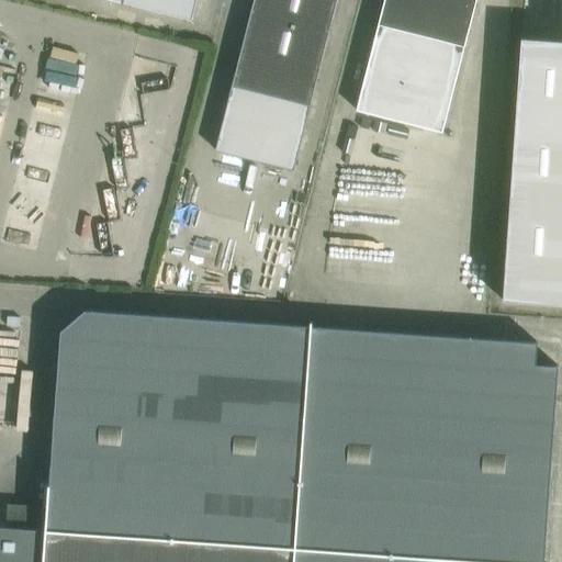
[(110,0),(191,21),(195,0),(110,0)]
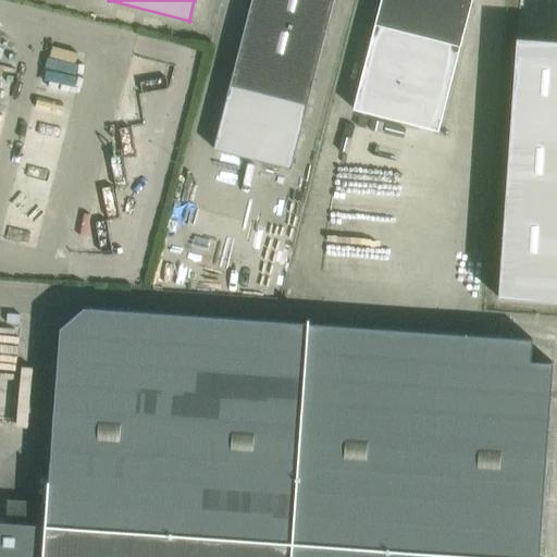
[(251,0),(213,149),(291,169),(334,0),(251,0)]
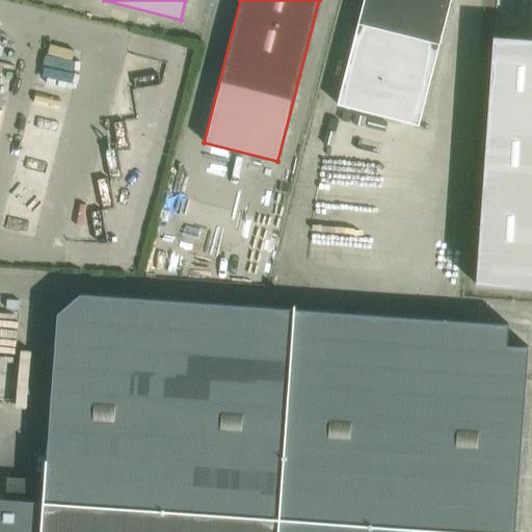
[(364,0),(357,23),(337,104),(419,125),(440,45),(449,7),(450,0),(364,0)]
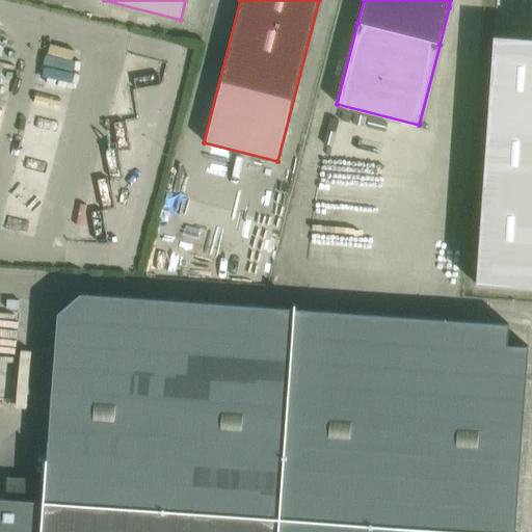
[(531,38),(494,36),(476,285),(531,288),(531,38)]
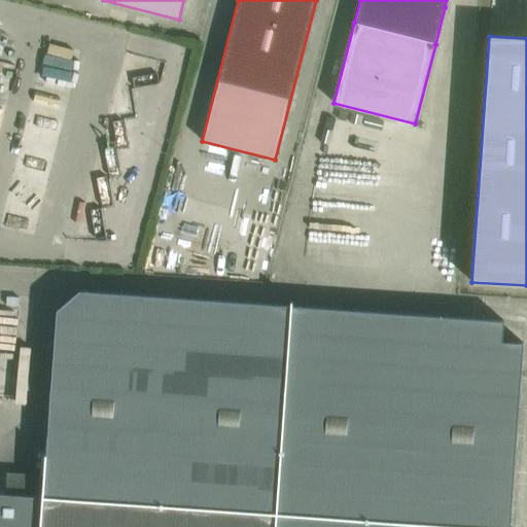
[(0,526),(510,526),(523,343),(502,342),(503,321),(79,291),(57,310),(46,454),(42,497),(0,494),(0,526)]
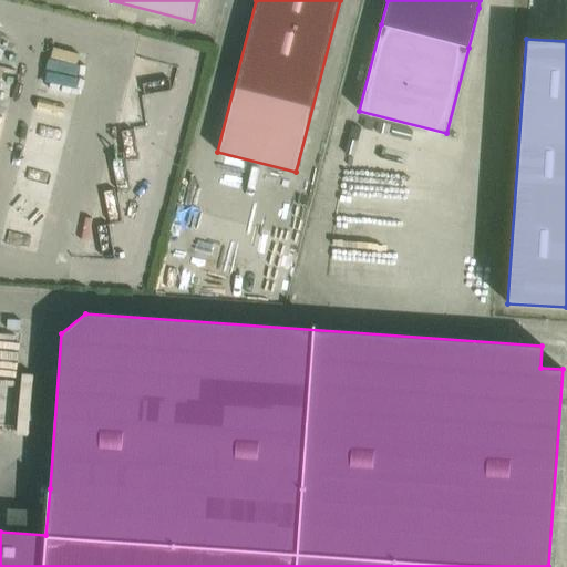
All buildings are outlined.
